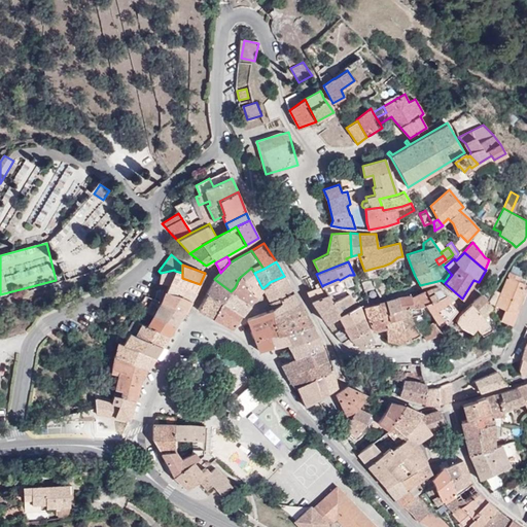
[(255,297),(262,288),(254,273),(251,268),(239,278),(255,297)]
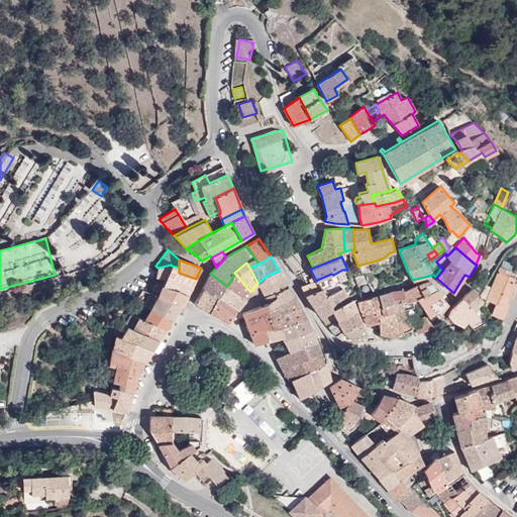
[(171,265),(158,268),(156,278),(166,280),(167,277),(172,266),(171,265)]
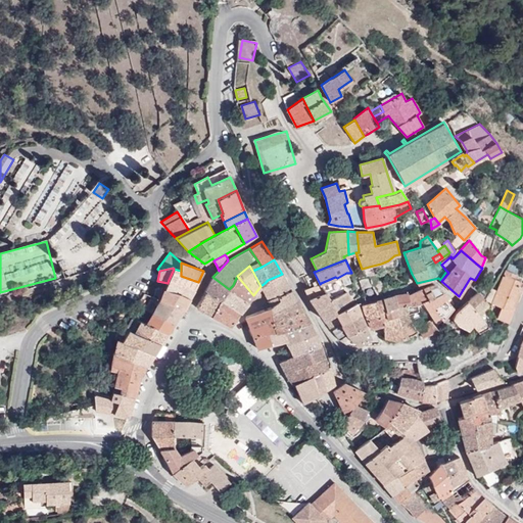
[(181,271),(174,269),(169,280),(184,286),(194,290),(198,282),(181,276),(181,271)]
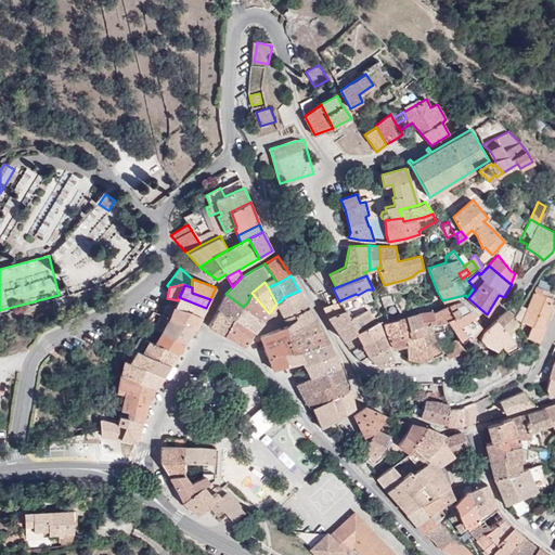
[(527,337),(539,341),(554,306),(550,304),(552,299),(546,296),(547,292),(537,287),(528,309),(520,306),(515,318),(523,322),(532,326),(527,337)]
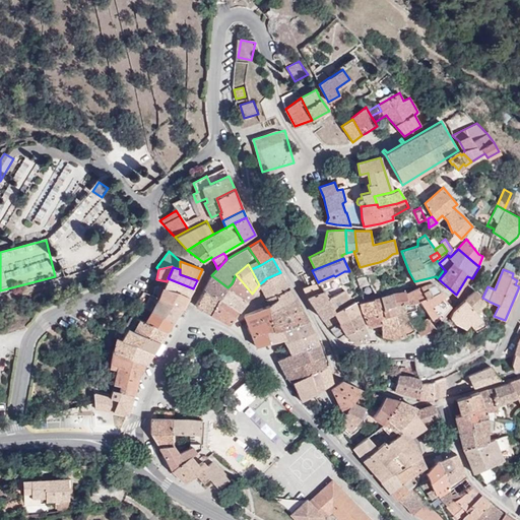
[(266,298),(289,288),(280,272),(266,278),(263,281),(259,284),(266,298)]
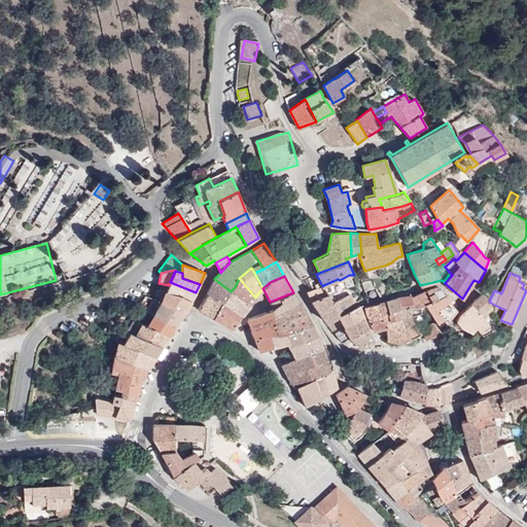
[(250,305),(255,297),(239,278),(235,287),(231,291),(250,305)]
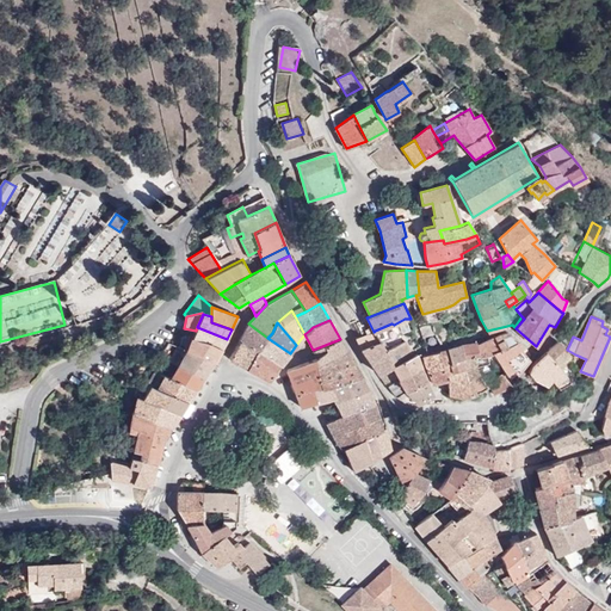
[(267,338),(248,323),(240,340),(257,350),(267,338)]
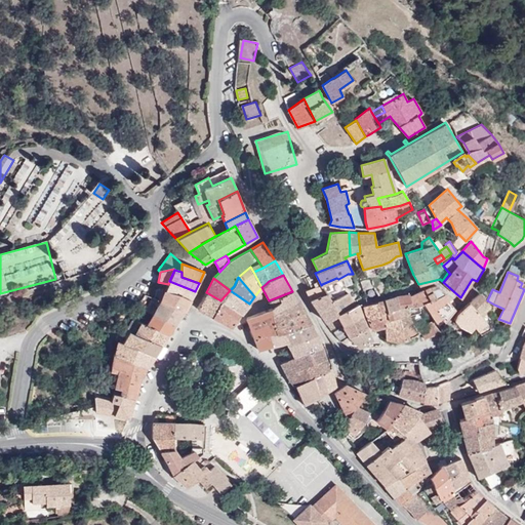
[(370,278),(360,281),(362,290),(373,287),(370,278)]
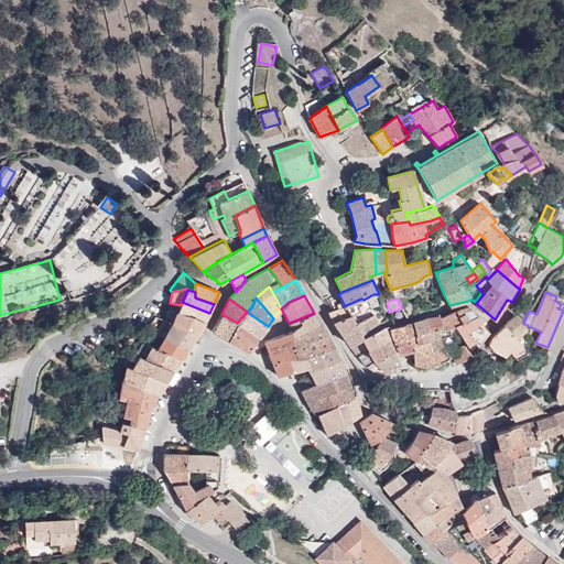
[(182,302),(181,305),(177,312),(193,316),(205,322),(209,313),(198,308),(182,302)]
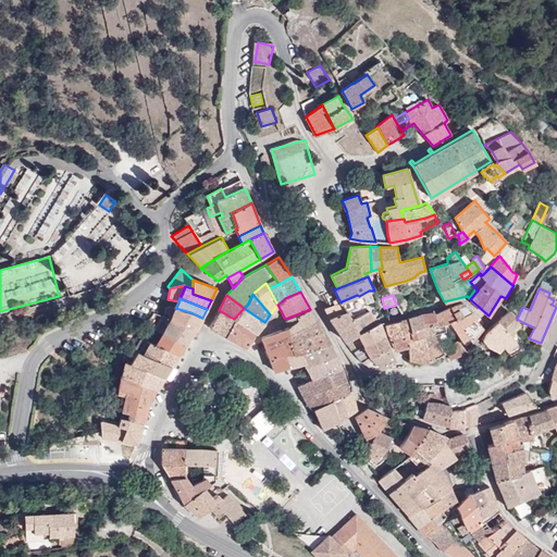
[(178,301),(168,299),(163,317),(170,320),(189,326),(196,330),(196,327),(200,320),(202,318),(190,312),(175,308),(178,301)]
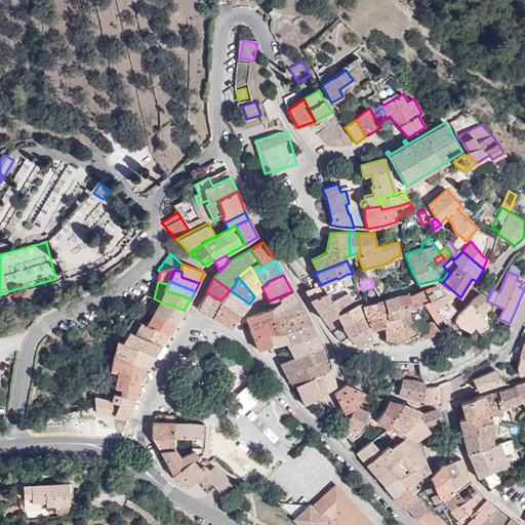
[(307,290),(311,299),(327,293),(322,284),(321,285),(311,288),(307,290)]
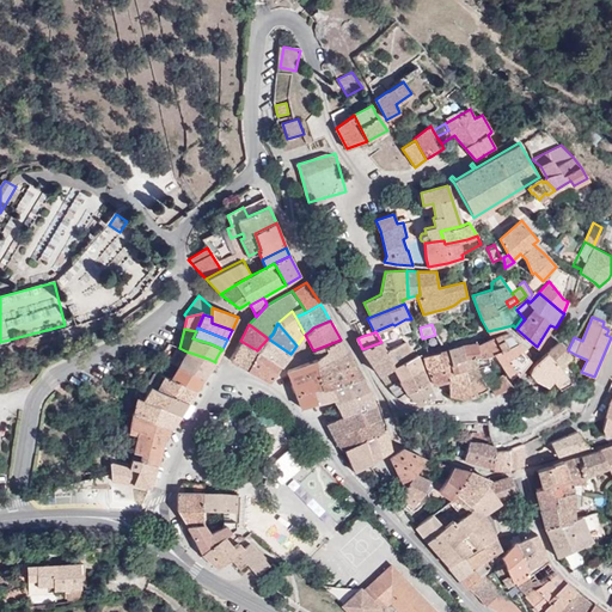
[(501,350),(519,341),(510,334),(508,334),(497,336),(495,337),(501,350)]
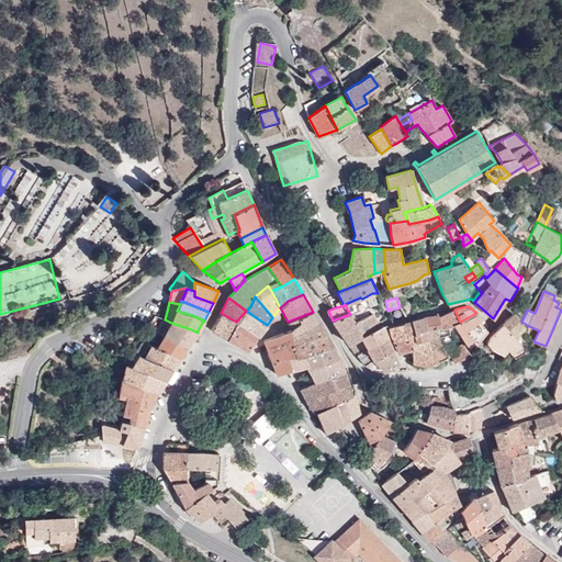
[(453,324),(460,322),(454,310),(438,317),(440,327),(448,326),(453,324)]
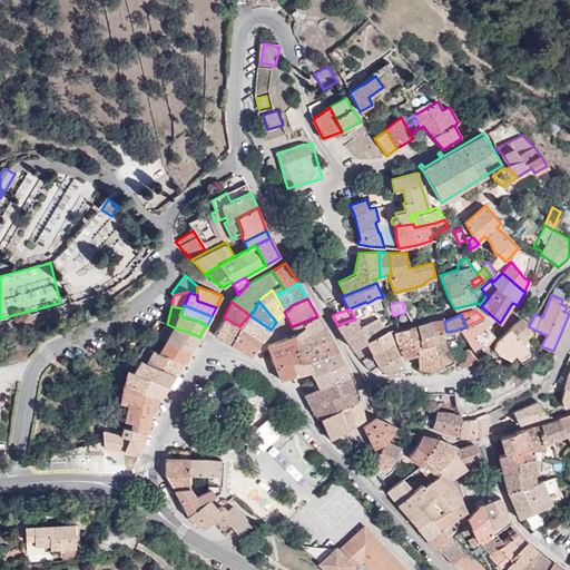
[(271,330),(249,315),(239,326),(241,327),(261,341),(271,330)]
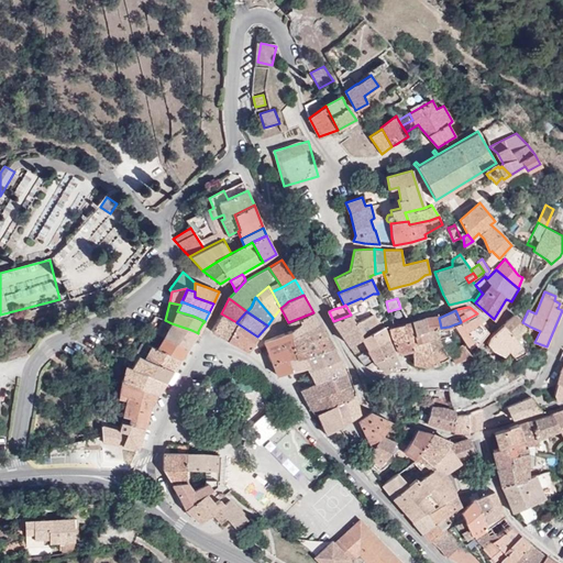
[(290,330),(291,337),(319,323),(313,312),(288,322),(293,329),(290,330)]
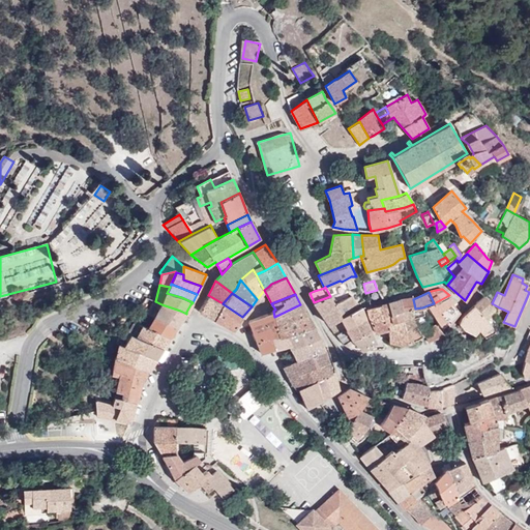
[(223,303),(208,295),(200,311),(204,313),(215,320),(224,304),(223,303)]
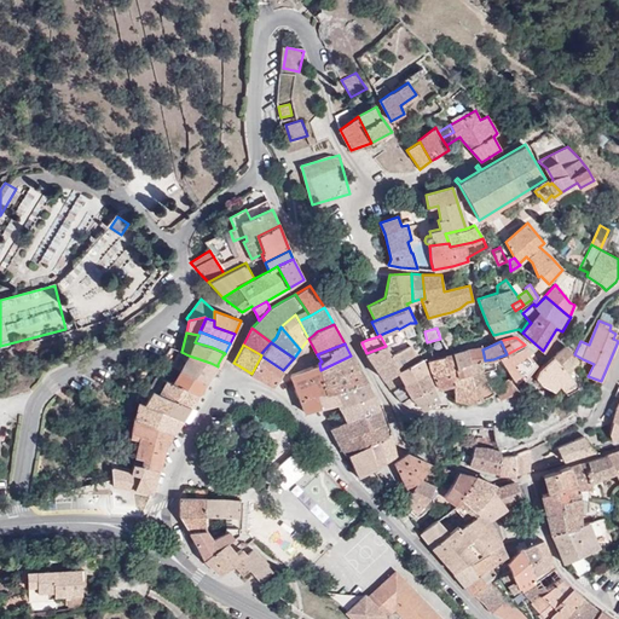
[(366,353),(392,392),(404,385),(403,382),(397,371),(409,365),(418,360),(411,345),(391,354),(386,346),(366,353)]
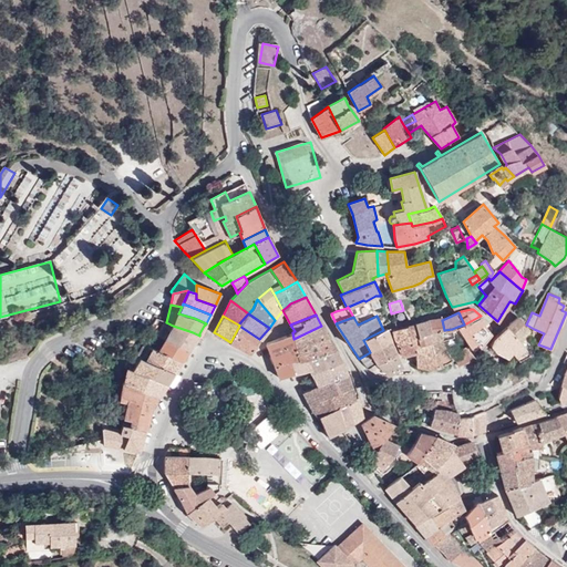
[(475,342),(480,347),(491,332),(483,322),(485,320),(481,316),(464,325),(457,327),(452,329),(459,340),(465,350),(467,348),(475,342)]
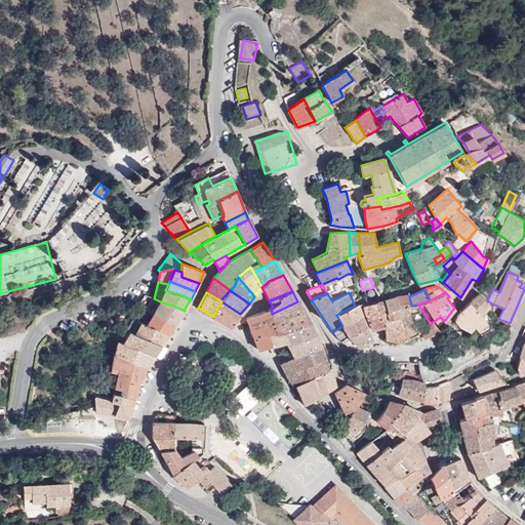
[(480,314),(489,304),(479,292),(469,301),(480,314)]
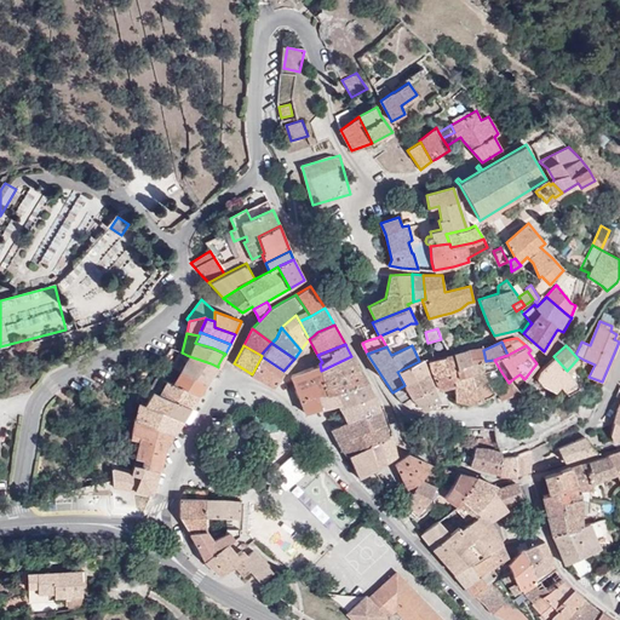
[(501,372),(494,360),(486,361),(483,350),(483,348),(468,350),(471,363),(468,363),(469,368),(471,373),(483,371),(487,380),(501,372)]
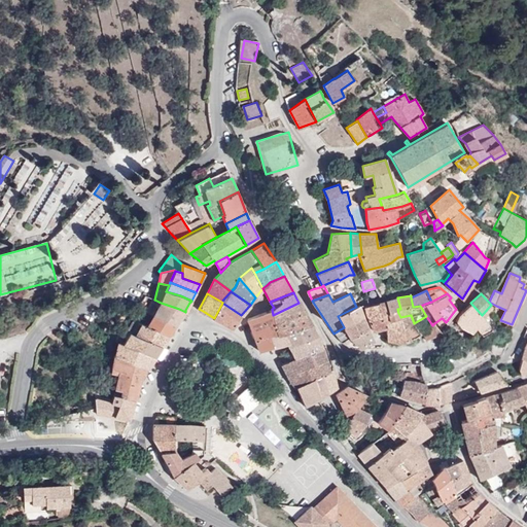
[(179,309),(161,303),(160,305),(145,297),(138,308),(153,316),(157,318),(168,321),(176,325),(185,312),(179,309)]
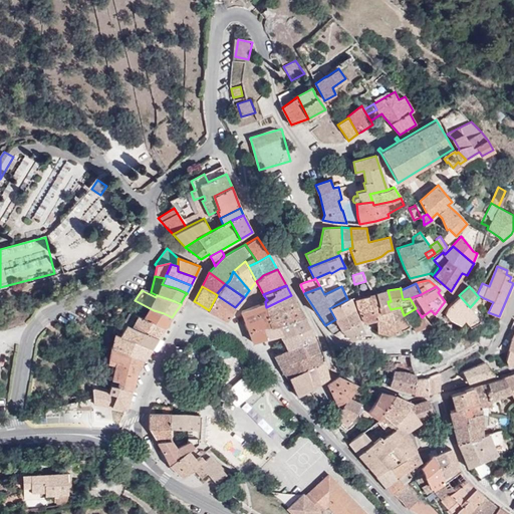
[(391,301),(388,290),(376,293),(378,304),(377,304),(379,312),(391,309),(389,305),(388,301),(391,301)]
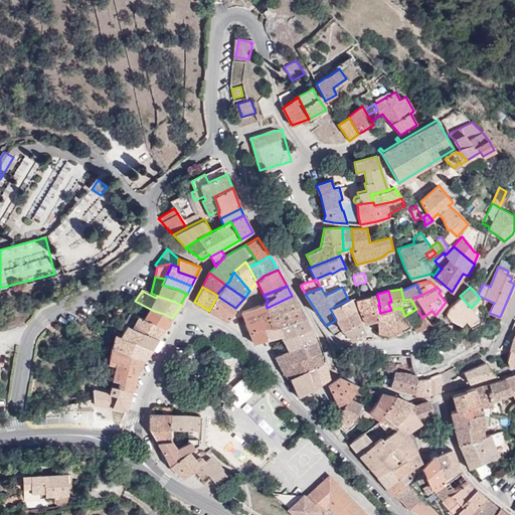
[(391,334),(401,332),(401,330),(406,329),(410,326),(404,316),(401,308),(391,310),(380,313),(378,305),(379,305),(377,294),(370,296),(372,304),(372,307),(377,318),(376,319),(377,331),(391,334)]
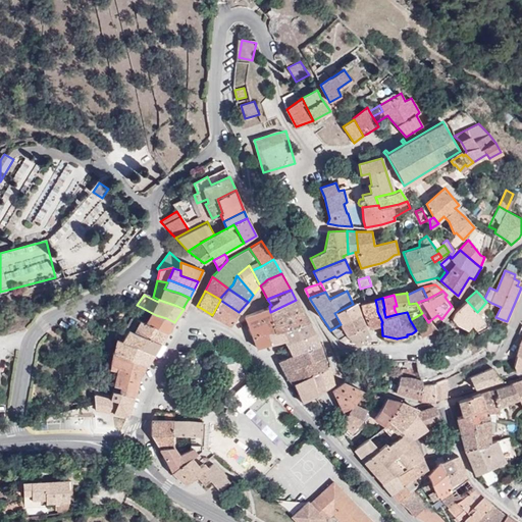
[(220,300),(212,315),(230,325),(235,318),(239,312),(220,300)]
